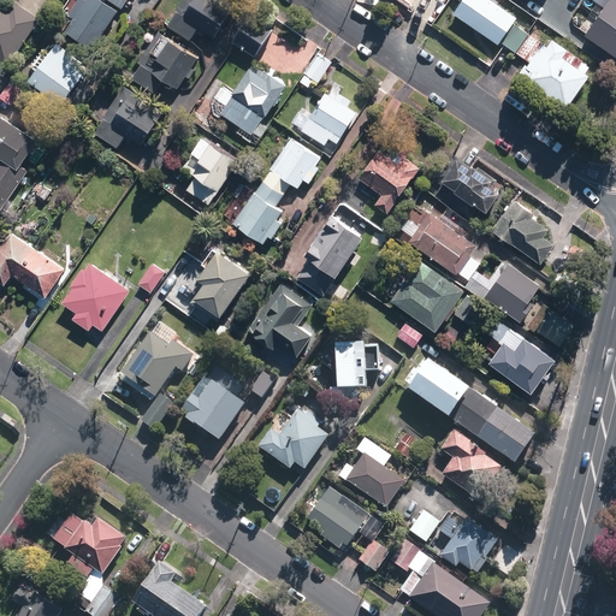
[(0,0),(0,60),(9,66),(41,18),(17,1),(12,9),(0,0)]
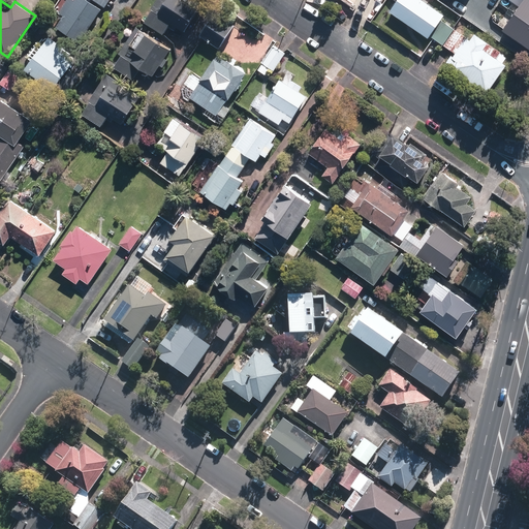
[(101,9),(87,0),(66,0),(59,12),(64,17),(56,27),(80,42),(101,9)]
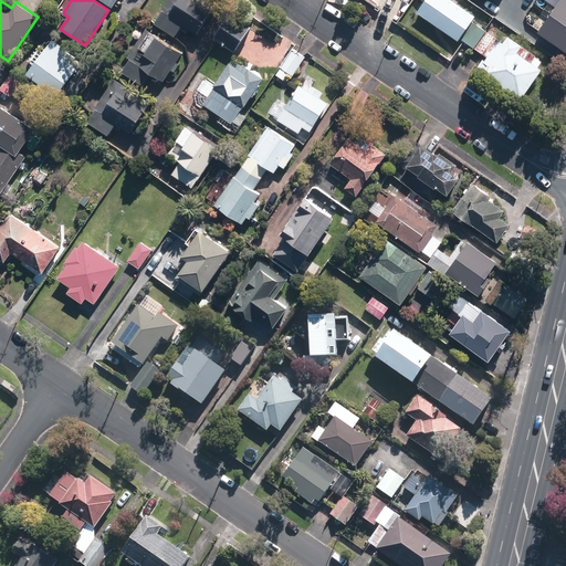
[(198,35),(215,10),(199,0),(168,0),(161,11),(163,12),(154,25),(175,39),(184,27),(198,35)]
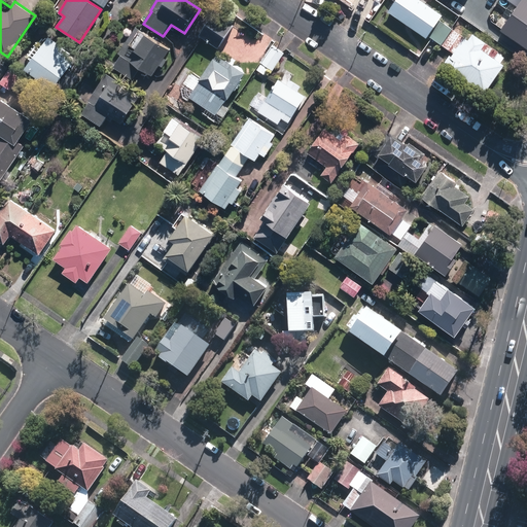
[(441,45),(452,29),(440,21),(443,15),(420,0),(395,0),(388,12),(426,39),(428,36),(441,45)]
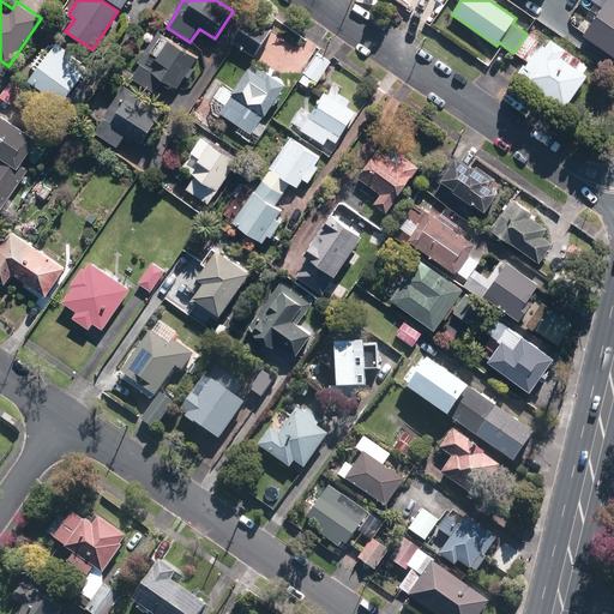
[(613,58),(613,0),(591,0),(591,1),(602,8),(583,38),(613,58)]
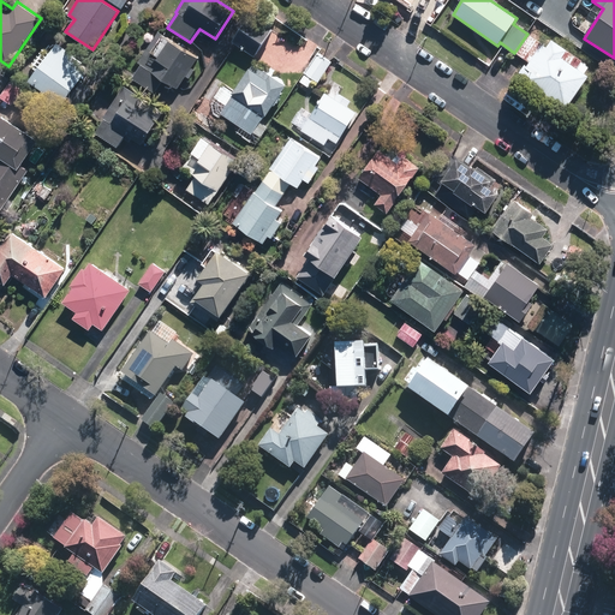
[(251,16),(233,43),(255,59),(274,31),(251,16)]
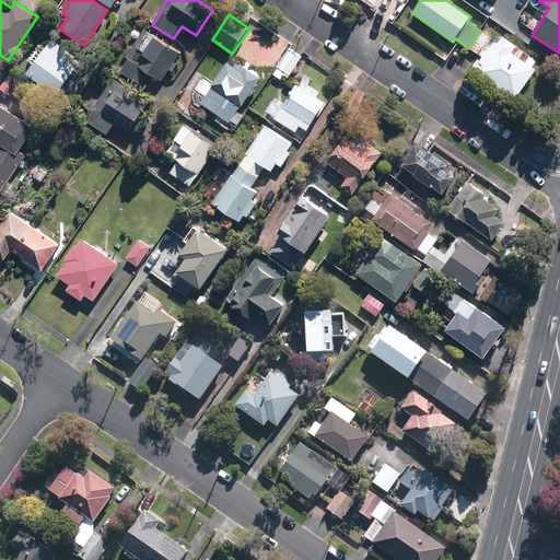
[(172,74),(178,66),(174,63),(181,55),(144,30),(126,58),(129,60),(120,72),(141,86),(149,74),(162,82),(168,72),(172,74)]
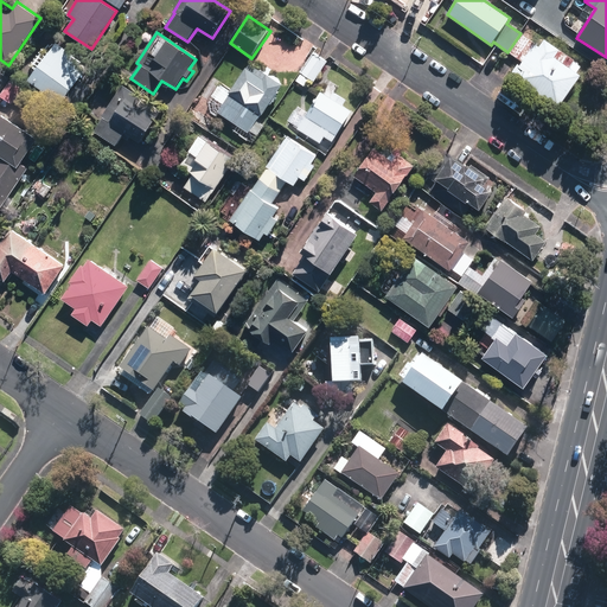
[(521,33),(508,52),(522,62),(518,68),(523,70),(517,80),(560,108),(582,75),(555,57),(560,50),(541,36),(535,43),(521,33)]
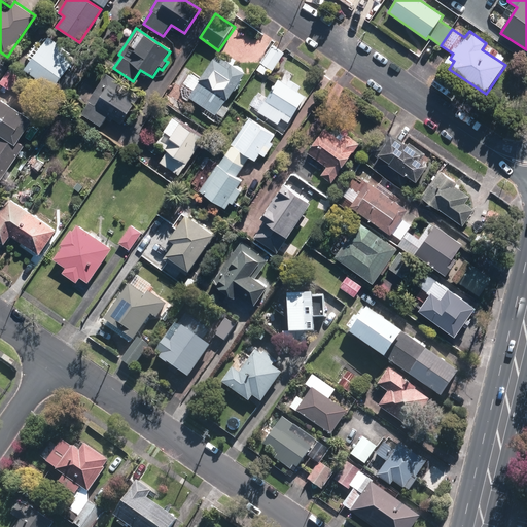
[(53,91),(75,61),(55,46),(53,48),(45,43),(25,70),(53,91)]
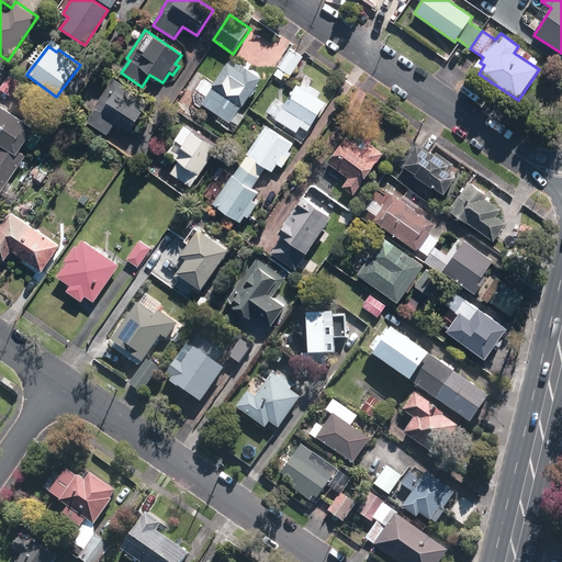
[(291,74),(304,55),(293,47),(280,66),(281,66),(276,74),(283,78),(288,71),(291,74)]
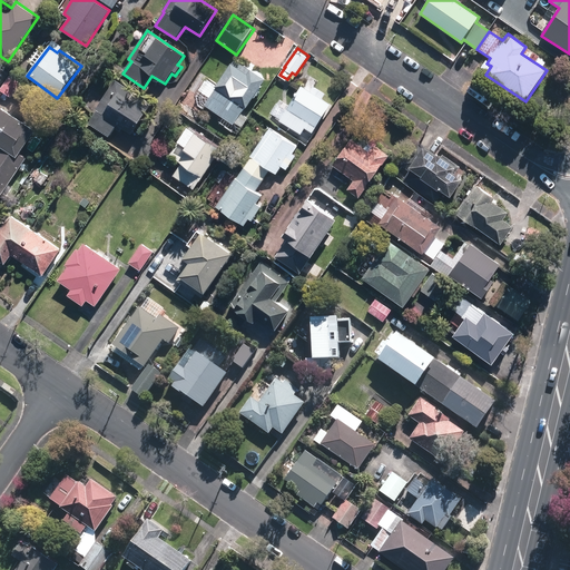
[(248,74),(232,62),(215,86),(217,87),(205,105),(233,124),(245,106),(246,107),(265,79),(251,68),(248,74)]
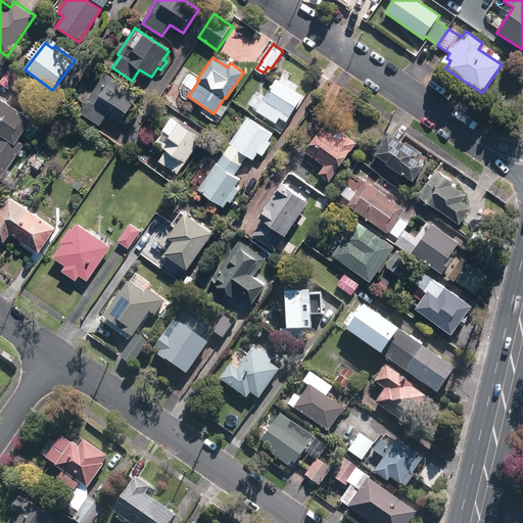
[(20,75),(10,67),(1,82),(11,89),(20,75)]
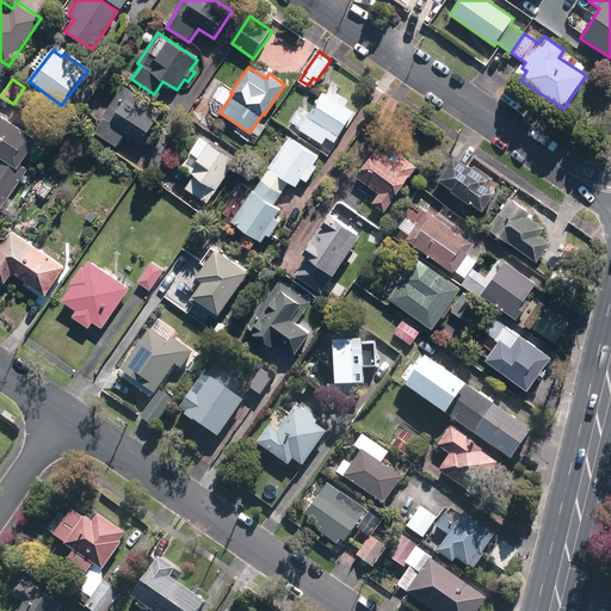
[(91,90),(80,81),(66,100),(78,107),(91,90)]
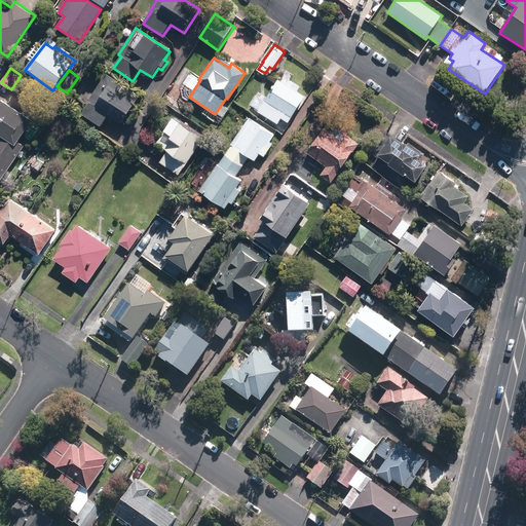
[(121,125),(138,102),(122,90),(125,87),(107,75),(88,102),(89,103),(81,115),(101,128),(109,116),(121,125)]
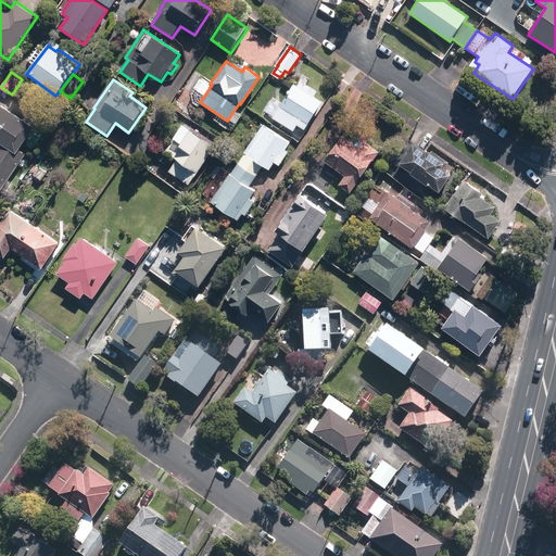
[(302,88),(294,83),(279,106),(269,100),(264,110),(273,116),(273,117),(293,130),(298,125),(304,129),(323,101),(314,96),(317,90),(305,84),(302,88)]
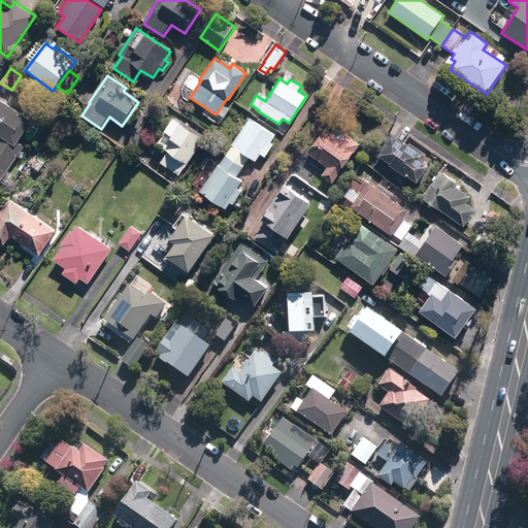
[(34,122),(1,100),(0,101),(0,185),(25,149),(19,144),(34,122)]
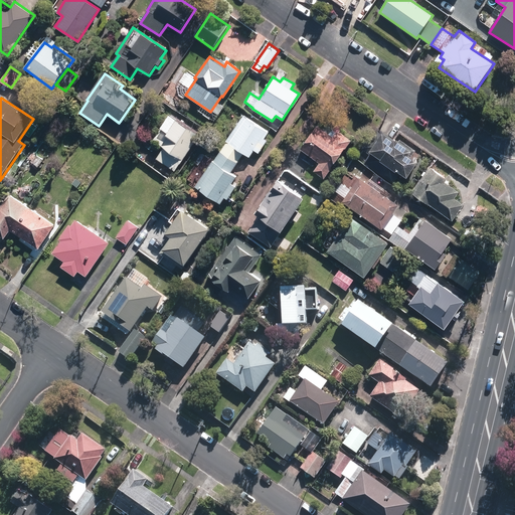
[(174,171),(200,134),(171,114),(153,139),(164,146),(156,158),(174,171)]
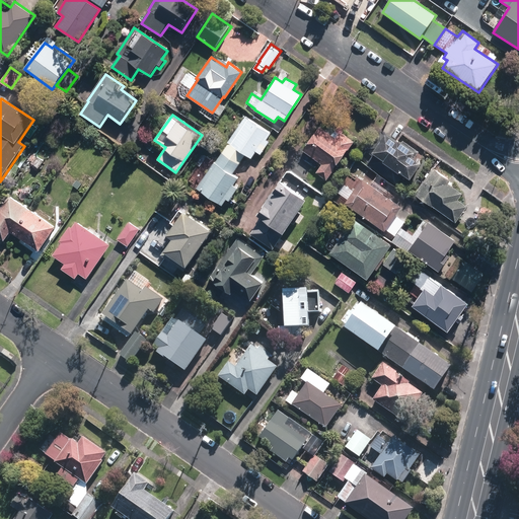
[(228,143),(222,152),(239,164),(245,154),(251,158),(255,151),(261,154),(269,141),(267,139),(271,133),(245,116),(227,142),(228,143)]
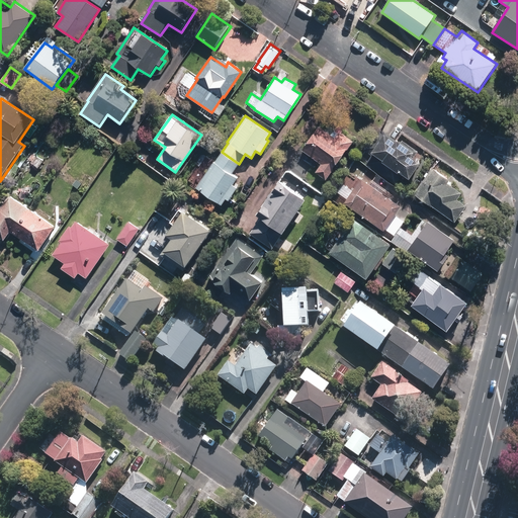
[(326,179),(354,141),(340,131),(335,138),(319,125),(301,149),(321,163),(315,171),(326,179)]
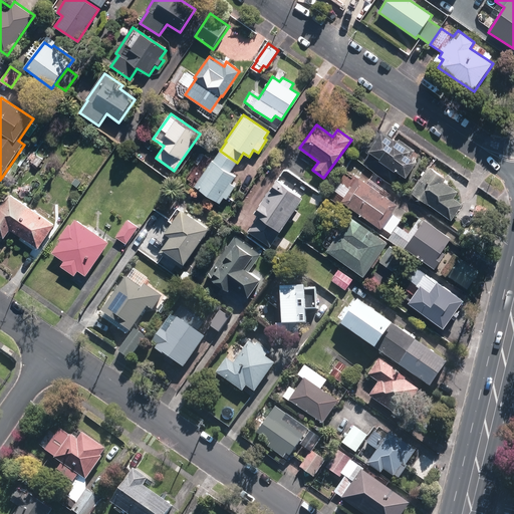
[(393,139),(374,126),(374,125),(358,148),(359,148),(367,154),(361,163),(391,183),(399,171),(407,177),(419,160),(411,155),(413,151),(395,138),(393,139)]
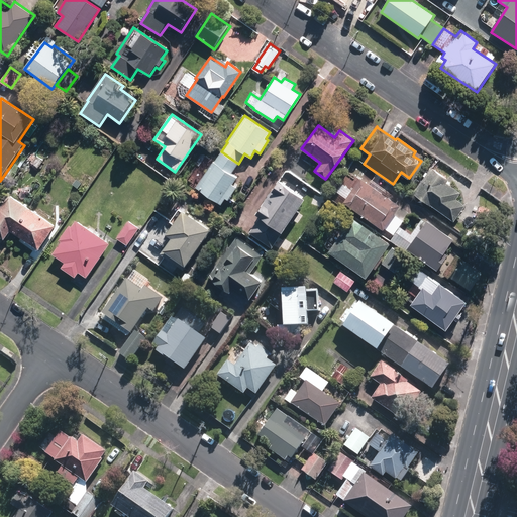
[(214,161),(196,188),(221,205),(225,198),(228,199),(236,187),(232,184),(237,177),(232,173),(238,164),(221,151),(215,162),(214,161)]
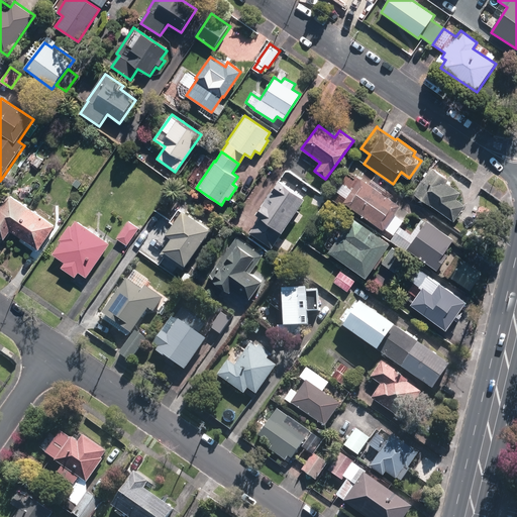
[(43,159),(38,156),(34,163),(39,166),(43,159)]
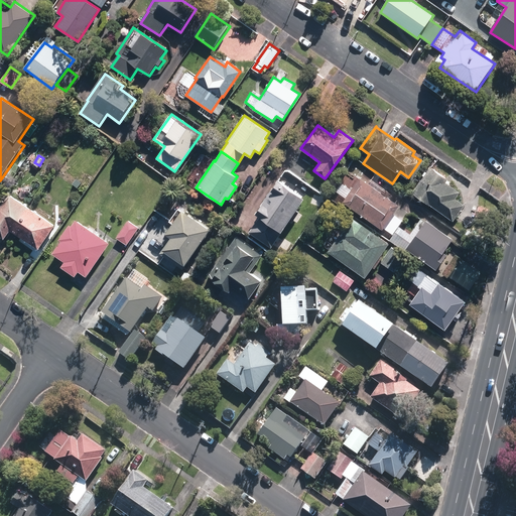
[(412,192),(453,221),(465,205),(456,198),(460,191),(445,181),(448,178),(430,166),(412,192)]
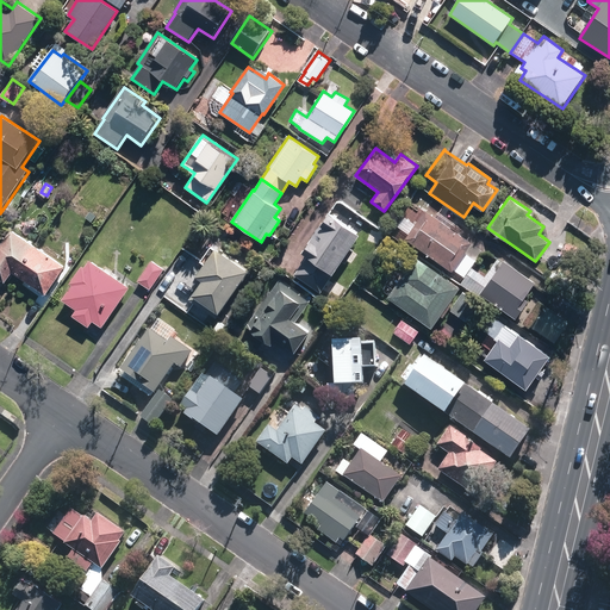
[(89,210),(85,217),(91,221),(95,213),(89,210)]
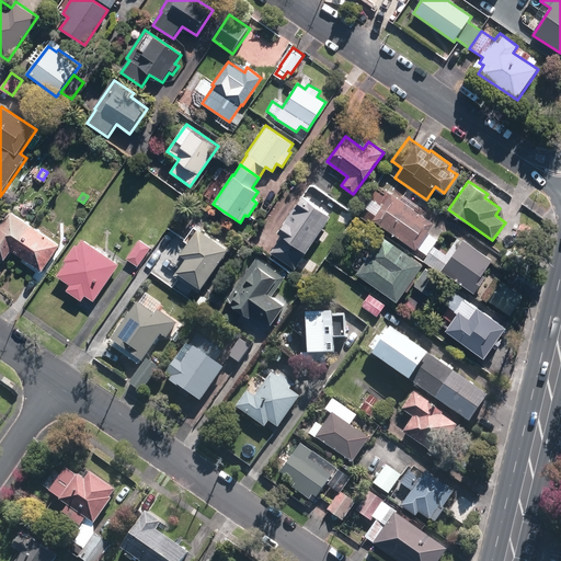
[(426,254),(436,239),(427,232),(434,222),(391,193),(373,219),(416,249),(416,248),(426,254)]
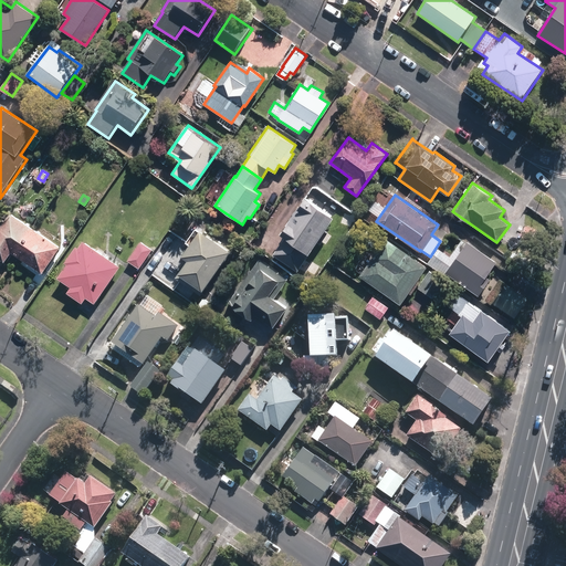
[(311,254),(336,217),(306,196),(280,233),(285,237),(272,254),(296,271),(310,253),(311,254)]
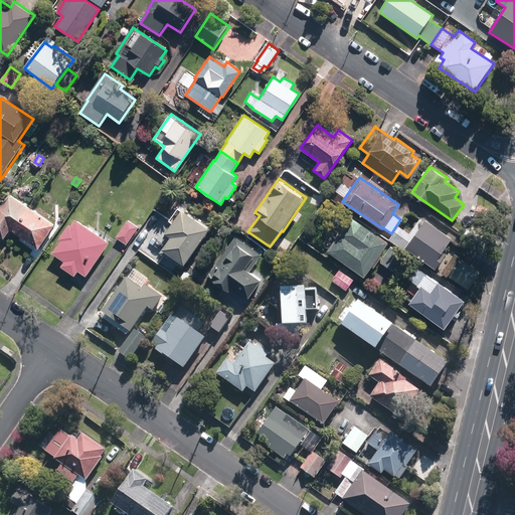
[(14,231),(27,213),(31,208),(10,193),(0,207),(0,234),(5,238),(11,229),(14,231)]
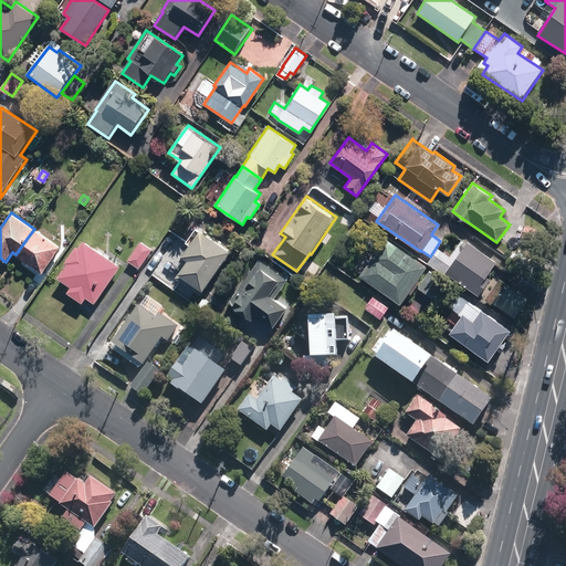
[(201,231),(200,230),(197,228),(186,242),(189,244),(182,254),(188,259),(174,278),(200,295),(232,251),(202,229),(201,231)]
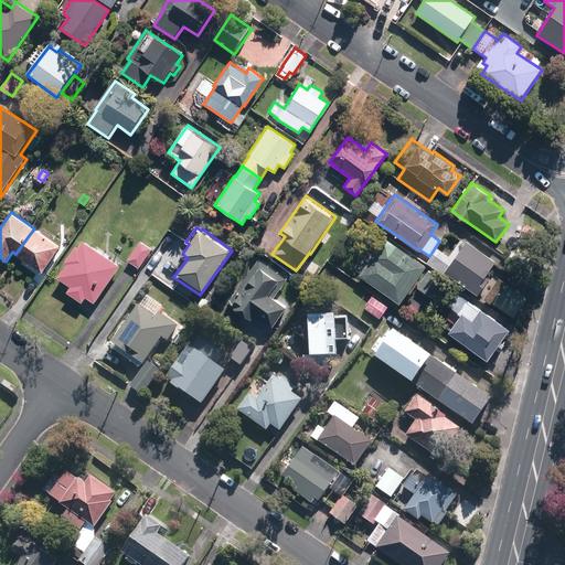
[(42,273),(60,246),(34,228),(30,234),(16,254),(17,255),(42,273)]
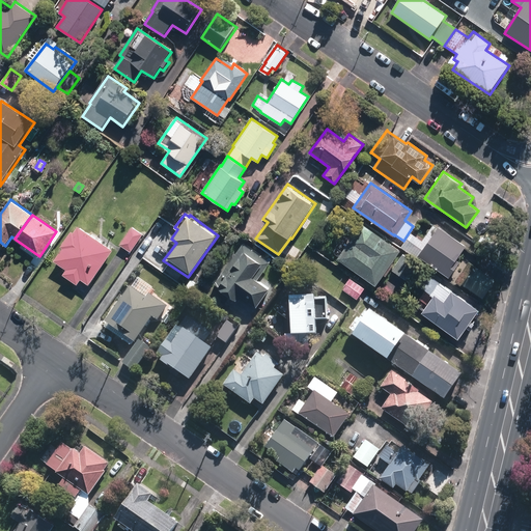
[(362,223),(337,258),(376,286),(401,250),(362,223)]
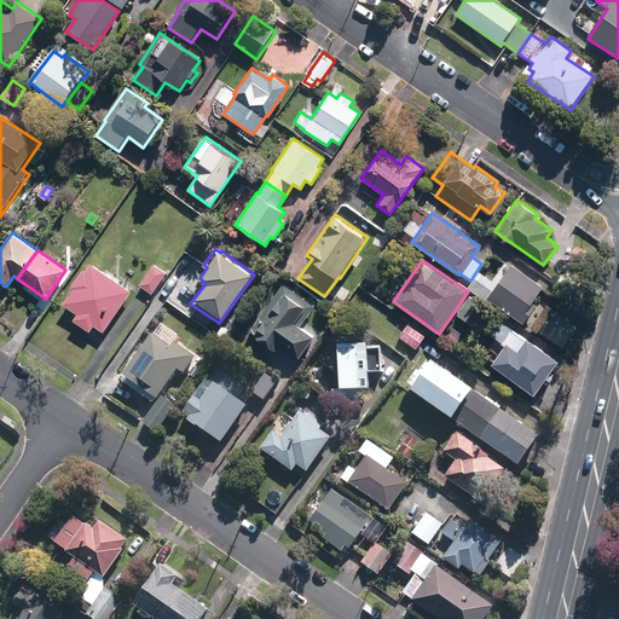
[(104,333),(133,291),(92,262),(63,305),(79,314),(74,320),(92,333),(96,327),(104,333)]
